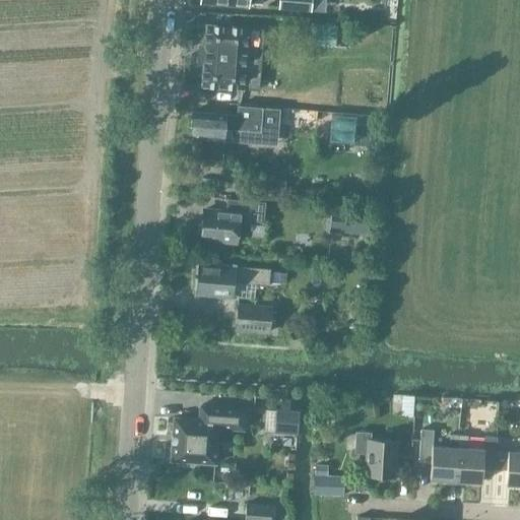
[(279,0),(279,8),(311,11),(312,0),(279,0)]
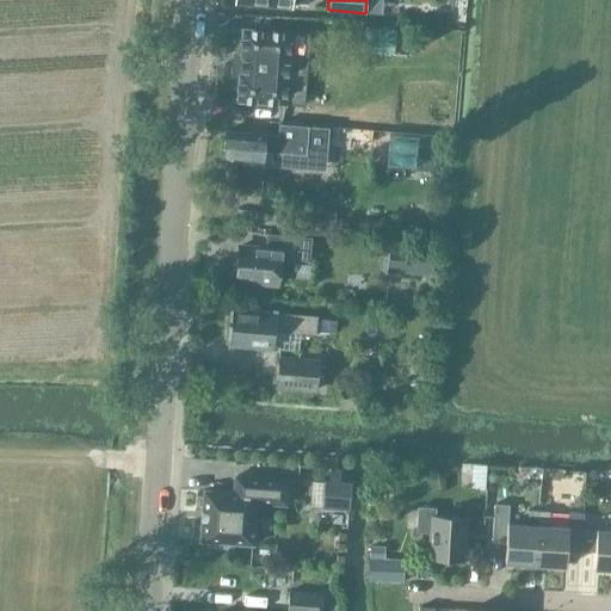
[(238,98),(238,102),(240,102),(283,104),(283,105),(285,105),(285,104),(291,34),(288,32),(288,34),(245,30),(242,29),(242,32),(241,54),(239,76),(238,98)]
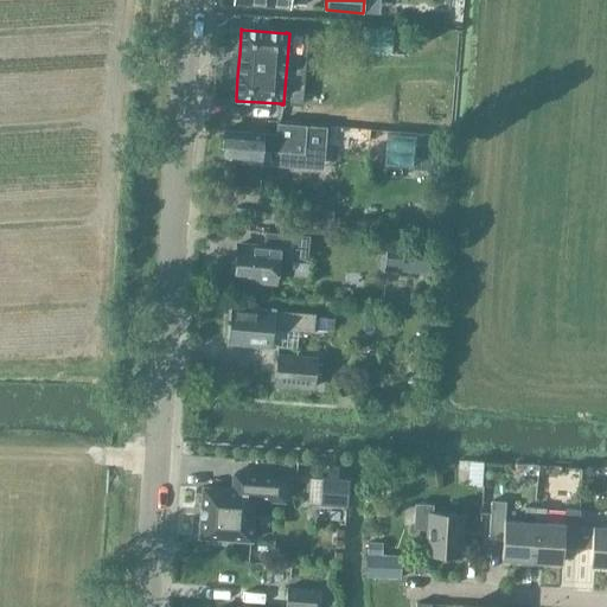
[(352,103),(378,107),(383,82),(357,77),(352,103)]
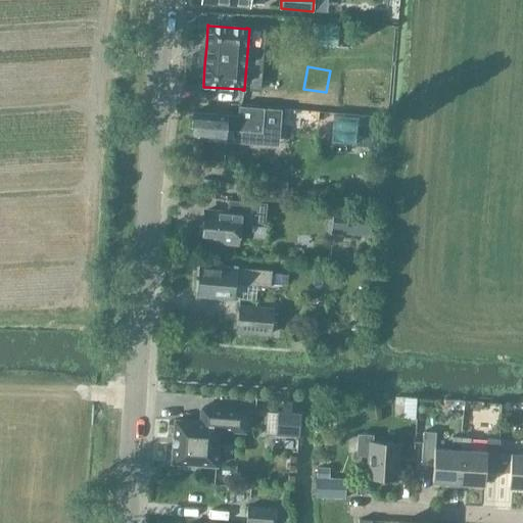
[(193,112),(192,137),(203,138),(202,158),(224,160),(225,141),(267,144),(268,133),(279,133),(281,109),(240,106),(240,116),(193,112)]
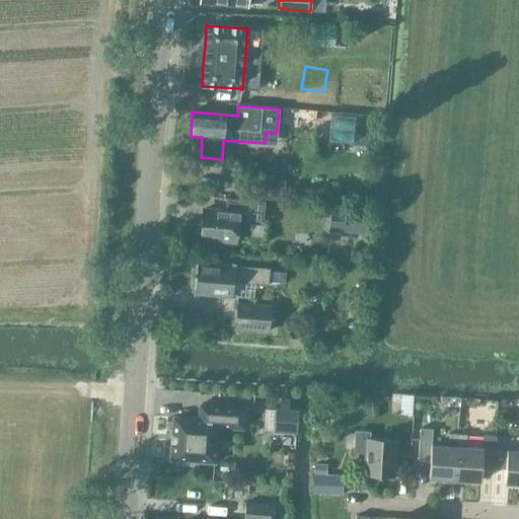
[(253,179),(251,199),(284,201),(285,181),(253,179)]
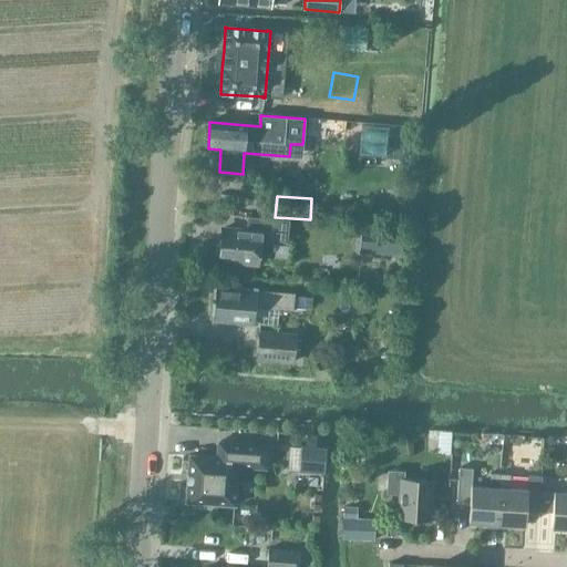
[(217,247),(217,254),(219,257),(219,260),(259,265),(261,240),(288,243),(289,222),(248,218),(247,232),(223,229),(220,244),(217,247)]
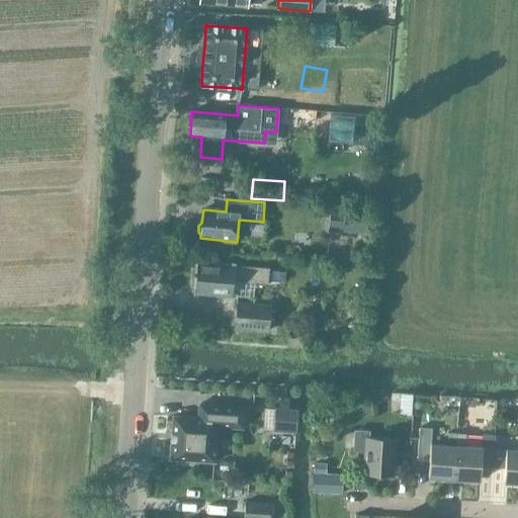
[(344,209),(343,232),(367,234),(368,211),(344,209)]
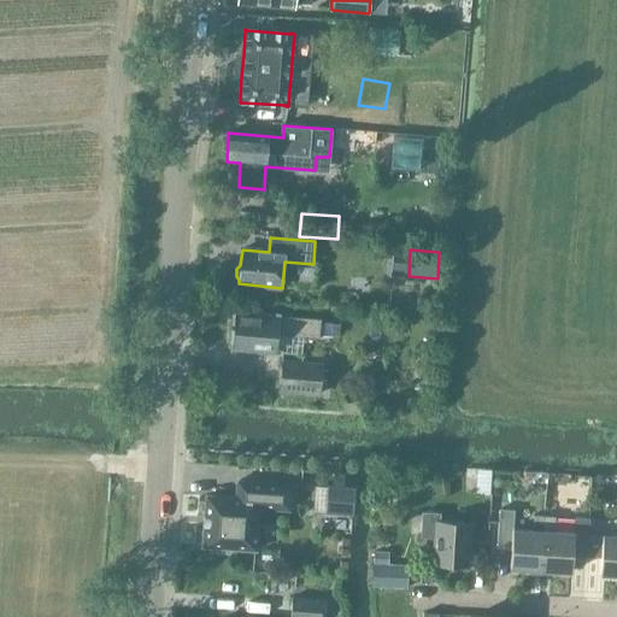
[(231,330),(230,342),(234,342),(234,347),(298,353),(300,321),(280,318),(281,313),(260,312),(260,317),(236,315),(235,331),(231,330)]
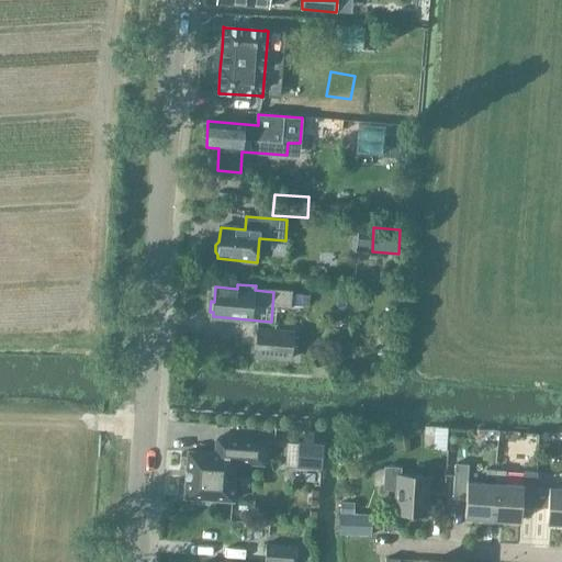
[(255,356),(292,359),(293,332),(257,328),(255,356)]
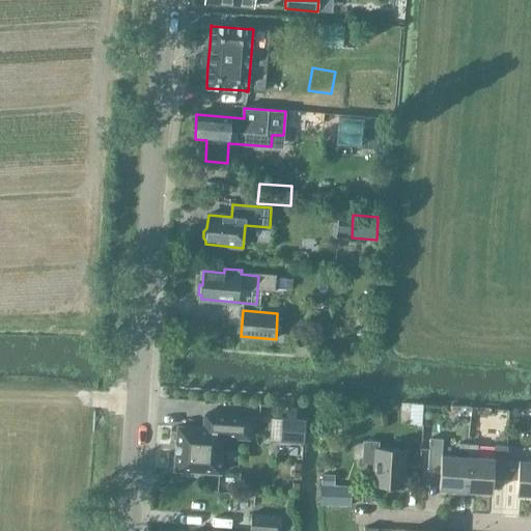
[(179,426),(178,426),(178,427),(175,468),(175,470),(176,470),(179,470),(184,474),(198,475),(202,472),(219,473),(221,473),(221,472),(223,437),(249,439),(251,417),(205,414),(204,428),(179,426)]
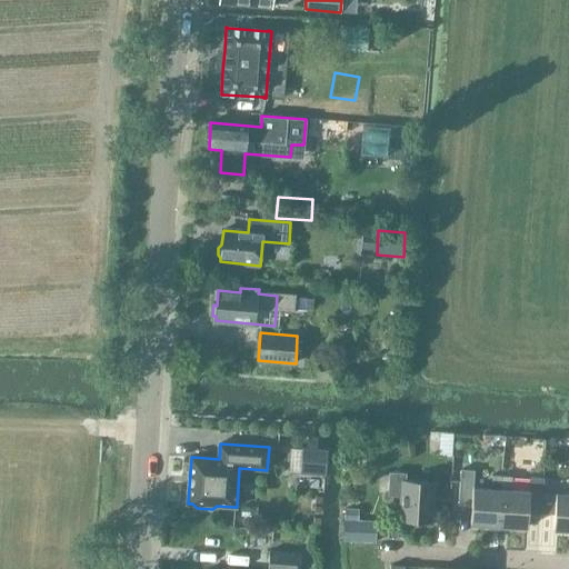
[(325,476),(327,450),(317,449),(306,448),(302,448),(302,450),(291,449),(290,471),(301,472),(301,473),(325,476)]
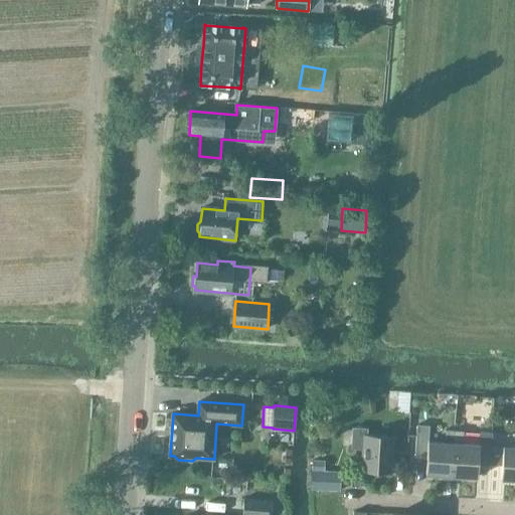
[(417,425),(415,458),(427,458),(426,474),(442,475),(442,479),(452,480),(455,432),(446,431),(446,444),(428,443),(430,426),(417,425)]
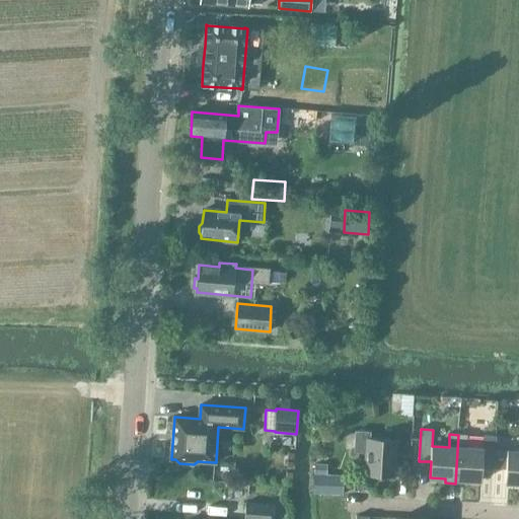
[(358,450),(371,451),(369,472),(396,474),(398,440),(373,438),(373,431),(359,430),(358,450)]
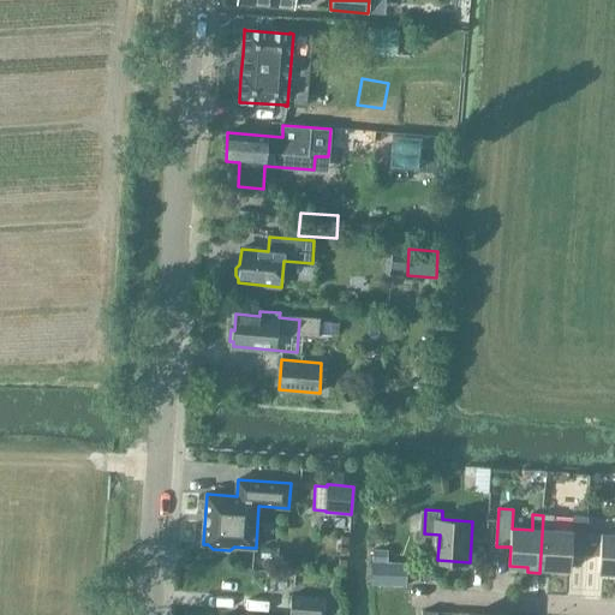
[(543,515),(539,573),(551,573),(551,568),(571,569),(571,554),(586,555),(587,533),(589,517),(574,515),(573,532),(553,531),(554,515),(543,515)]
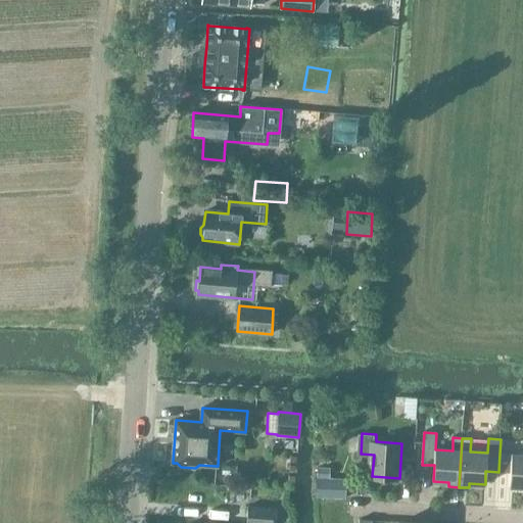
[(522,455),(500,454),(498,472),(510,472),(509,486),(522,487),(522,455)]
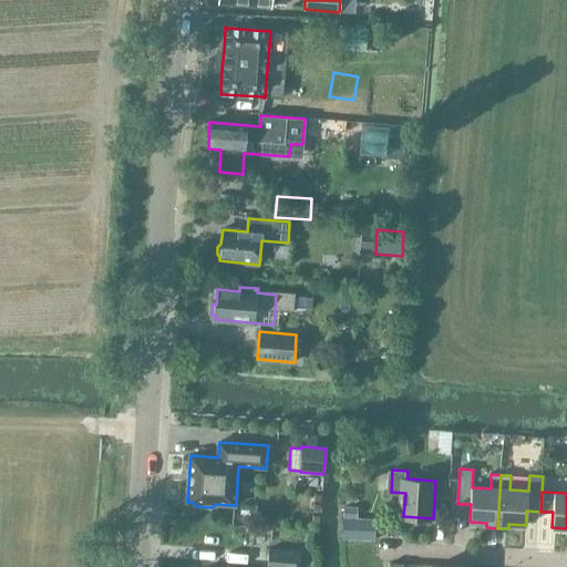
[(378,518),(359,518),(347,517),(346,537),(377,539),(378,518)]
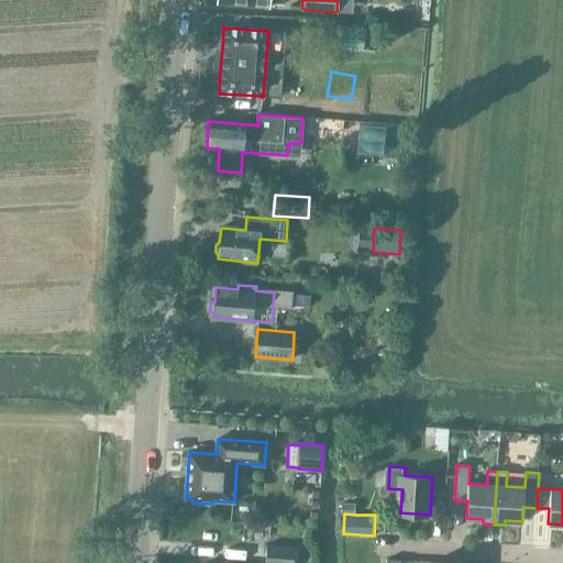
[(297,562),(298,548),(266,545),(264,562),(297,562)]
